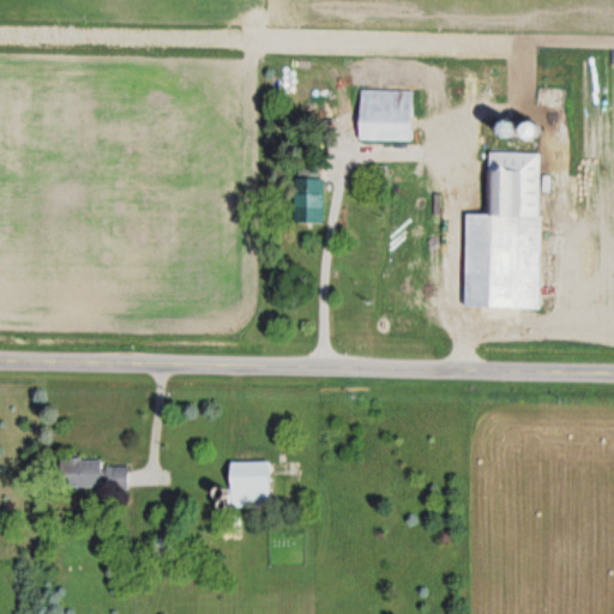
[(409,143),(411,91),(359,90),(357,142),(409,143)]
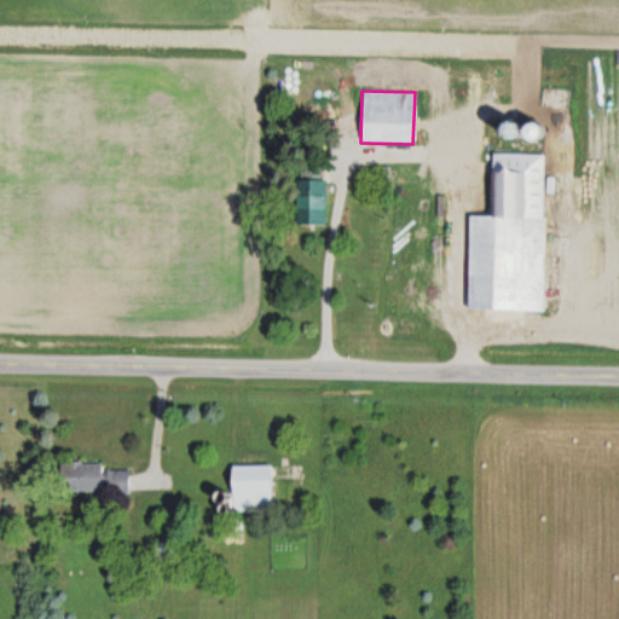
[(543,312),(544,156),(490,155),(490,217),(468,217),(467,312),(543,312)]
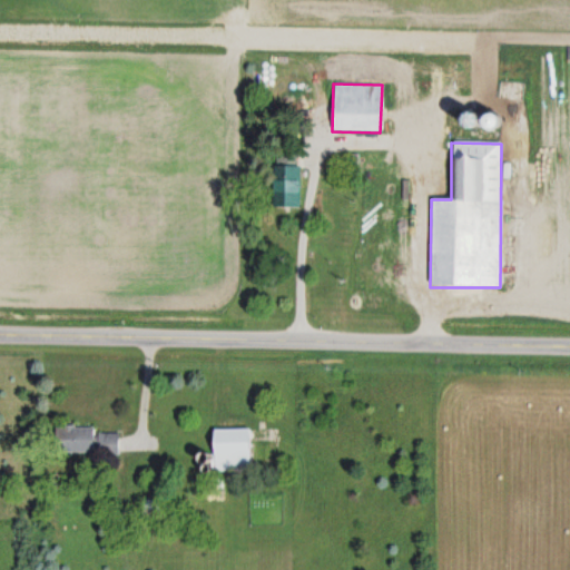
[(300,167),(273,167),(273,208),(300,208),(300,167)]
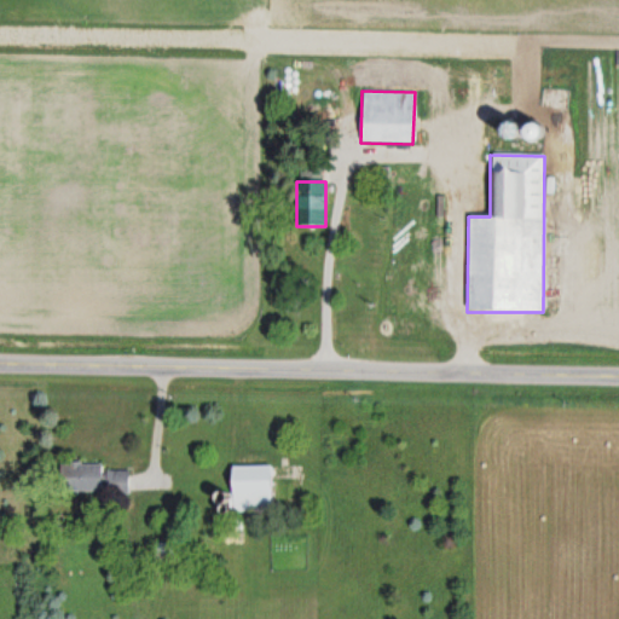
[(61,464),(59,493),(103,493),(103,464),(61,464)]
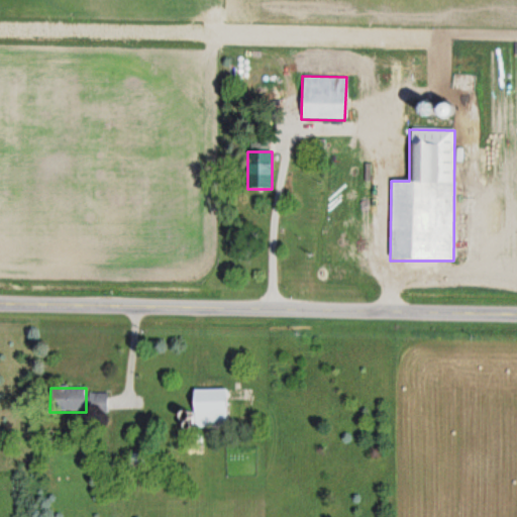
[(226,391),(192,391),(192,428),(226,428),(226,391)]
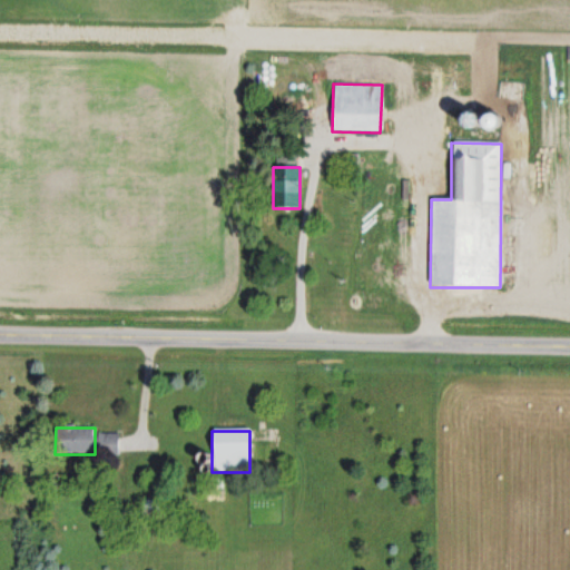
[(118,434),(98,434),(98,454),(118,454),(118,434)]
